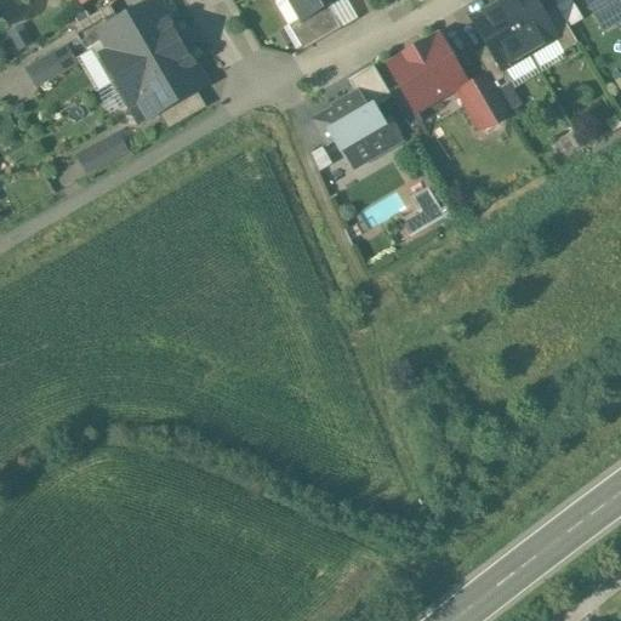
[(290,0),(301,20),(302,21),(328,6),(337,0),(290,0)]
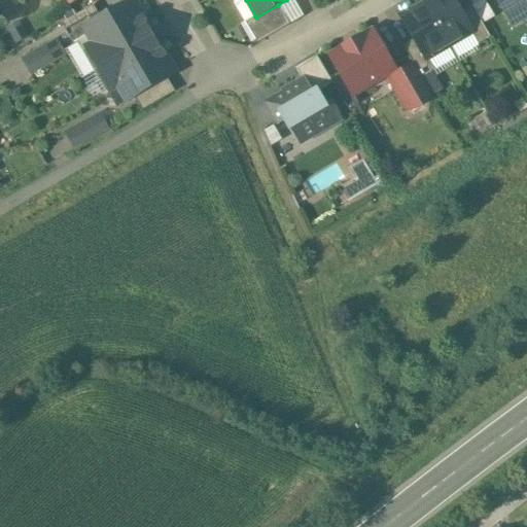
[(453,0),(428,0),(424,3),(449,46),(470,33),(472,32),(460,12),(453,0)]
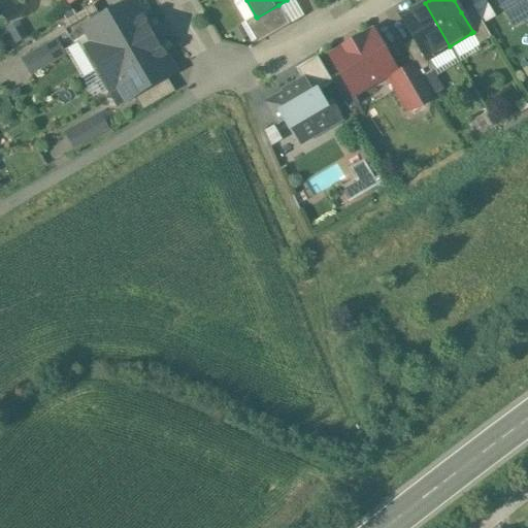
[(527,0),(499,0),(509,15),(527,4),(527,0)]
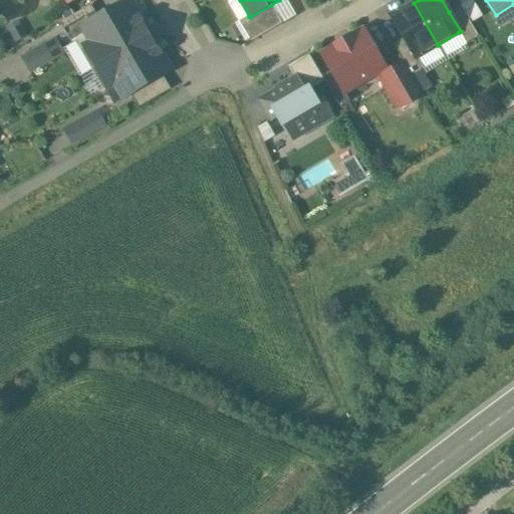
[(98,19),(83,28),(87,35),(92,44),(83,49),(105,87),(115,82),(124,97),(132,93),(163,75),(170,71),(155,44),(153,45),(143,29),(145,28),(130,2),(98,19)]
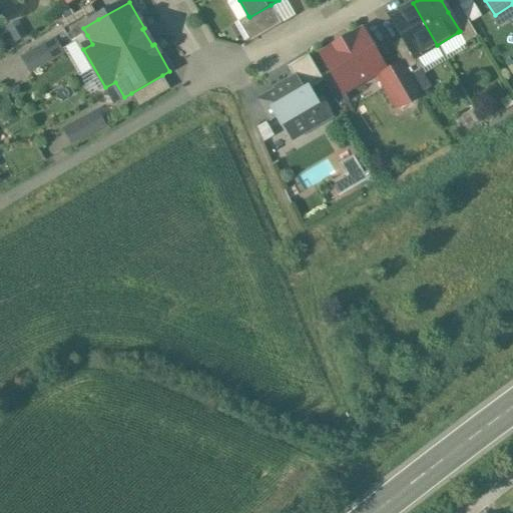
[(413,3),(390,16),(403,38),(415,58),(416,57),(437,45),(413,3)]
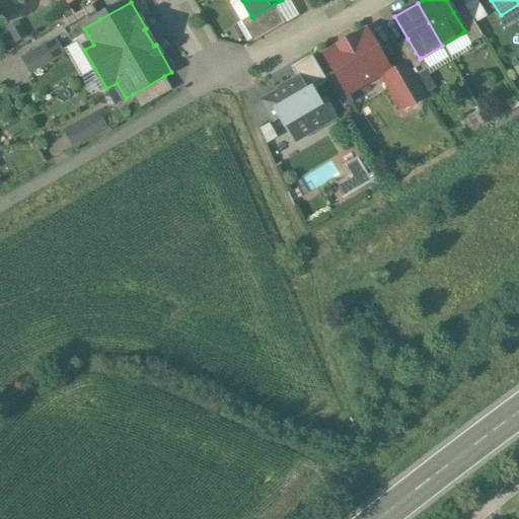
[(274,5),(252,17),(251,16),(241,22),(253,43),(285,24),(274,5)]
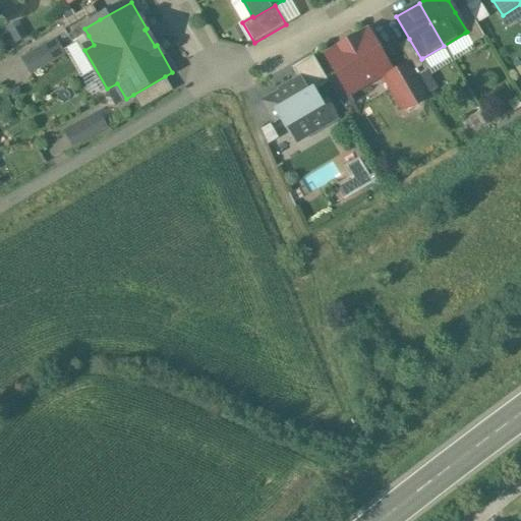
[(484,38),(466,5),(455,12),(467,32),(465,33),(472,44),(484,38)]
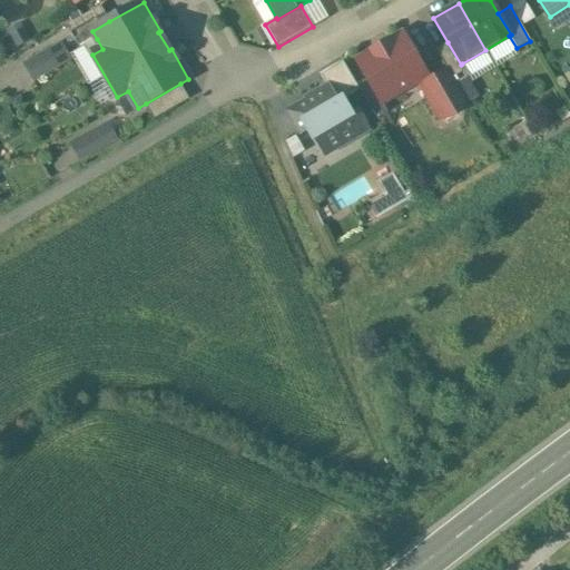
[(100,7),(66,27),(79,49),(97,39),(92,31),(109,21),(100,7)]
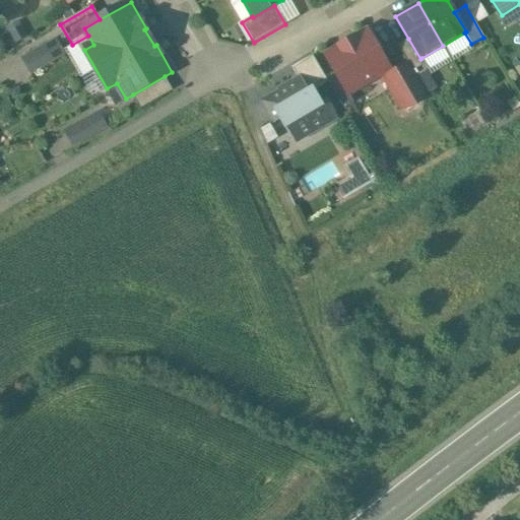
[(353,39),(341,46),(342,48),(327,57),(347,92),(388,68),(368,33),(354,41),(353,39)]
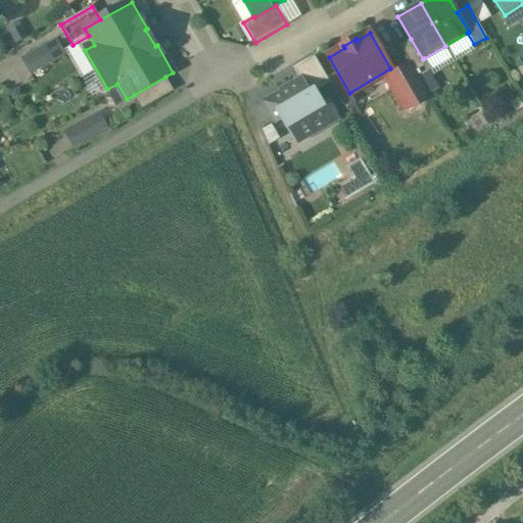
[(423,59),(411,39),(400,46),(411,64),(419,78),(431,70),(424,58),(423,59)]
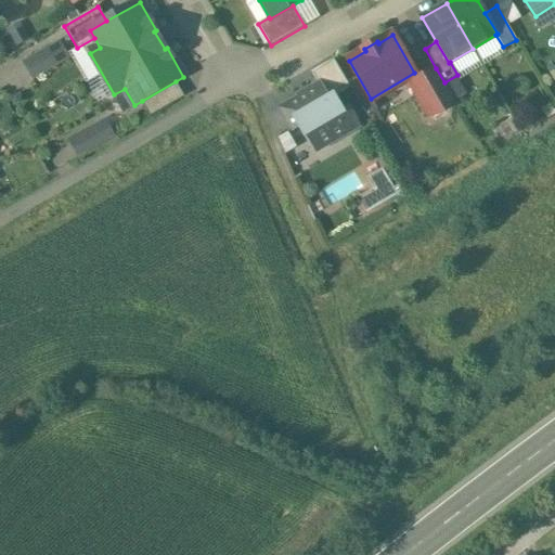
[(59,43),(25,63),(34,77),(67,57),(59,43)]
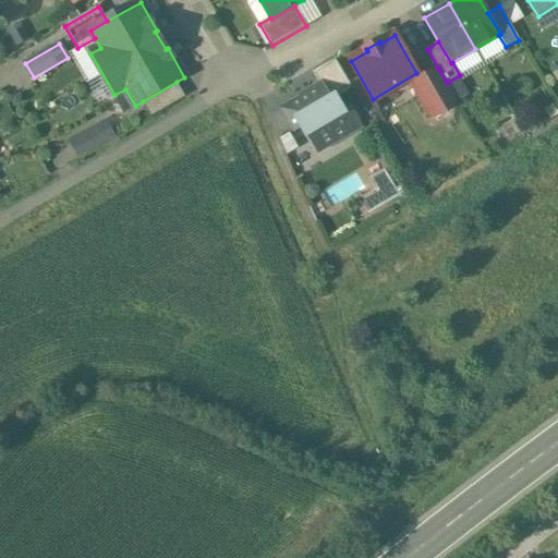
[(352,88),(335,60),(313,73),(319,85),(322,87),(327,84),(336,98),(352,88)]
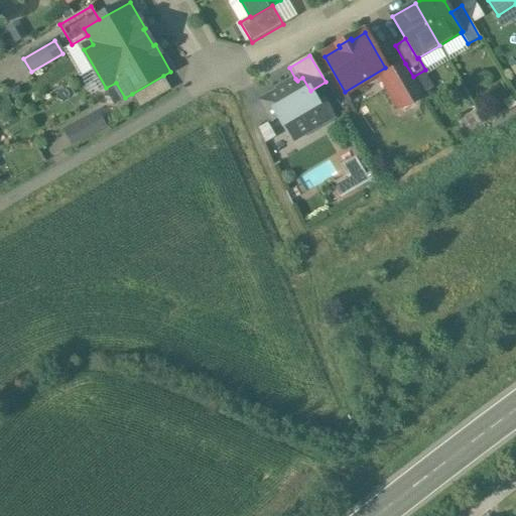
[(405,63),(381,78),(400,109),(423,95),(413,77),(405,63)]
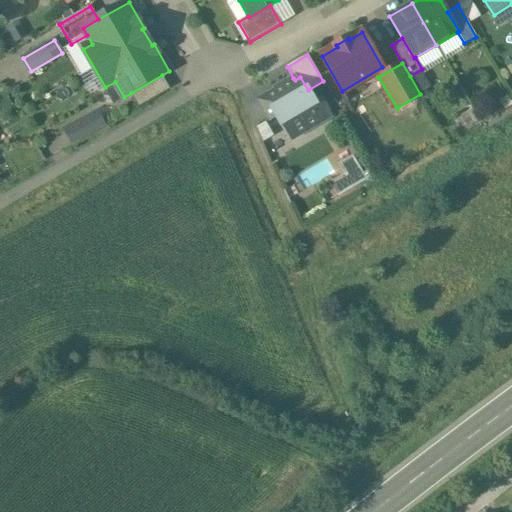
[(162,75),(131,93),(138,107),(170,89),(162,75)]
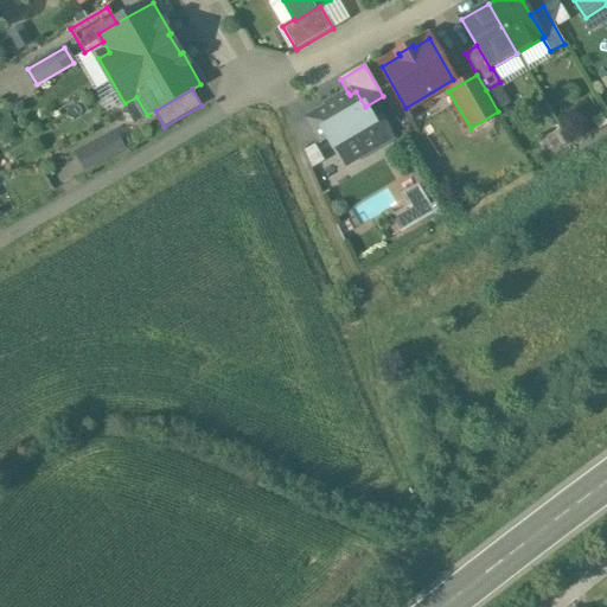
[(334,104),(308,120),(321,141),(327,138),(334,149),(337,147),(346,164),(390,138),(381,120),(375,123),(365,107),(356,91),(350,95),(347,93),(333,102),(334,104)]
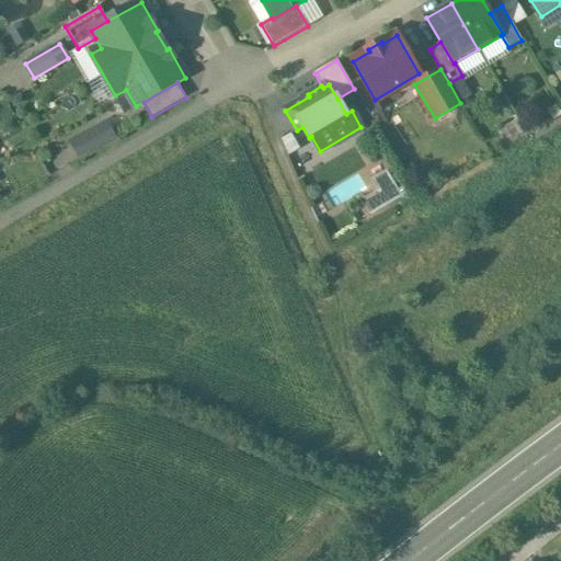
[(105,123),(71,142),(79,157),(114,137),(105,123)]
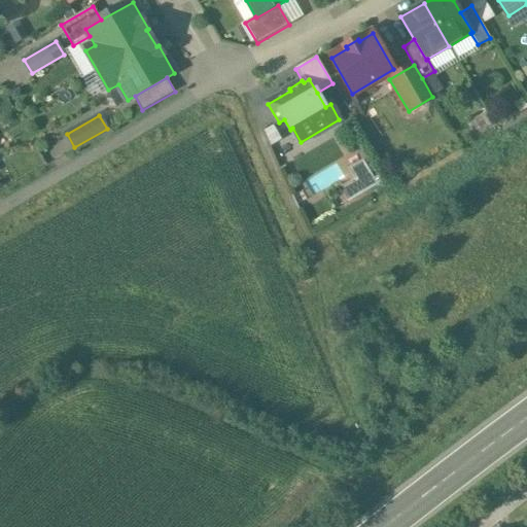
[(273,126),(264,132),(269,143),(280,137),(273,126)]
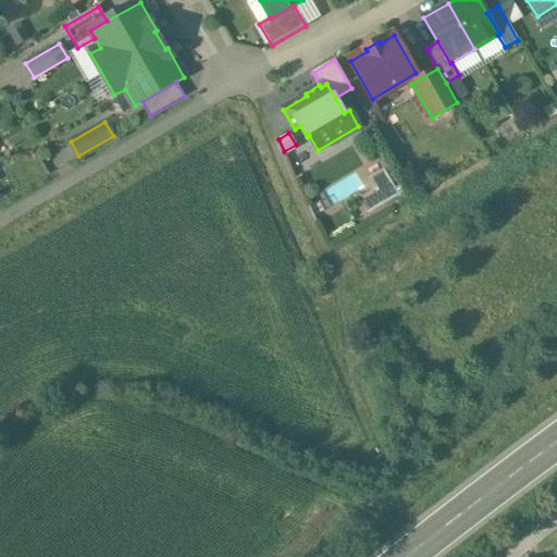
[(395,189),(384,170),(368,178),(383,205),(404,193),(400,186),(395,189)]
